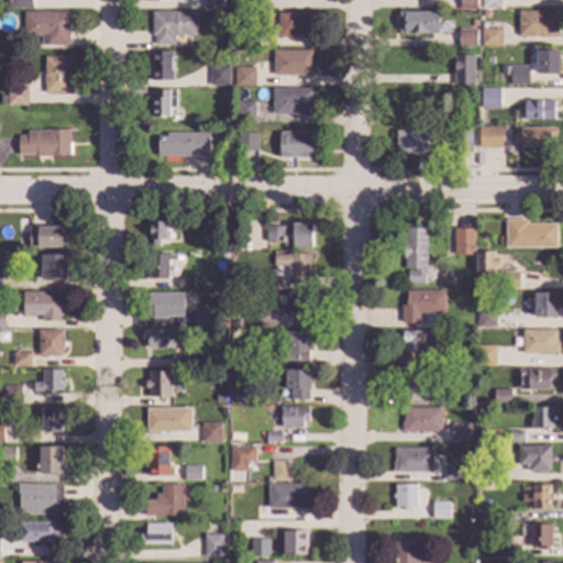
[(32,9),(31,0),(6,0),(7,10),(32,9)]
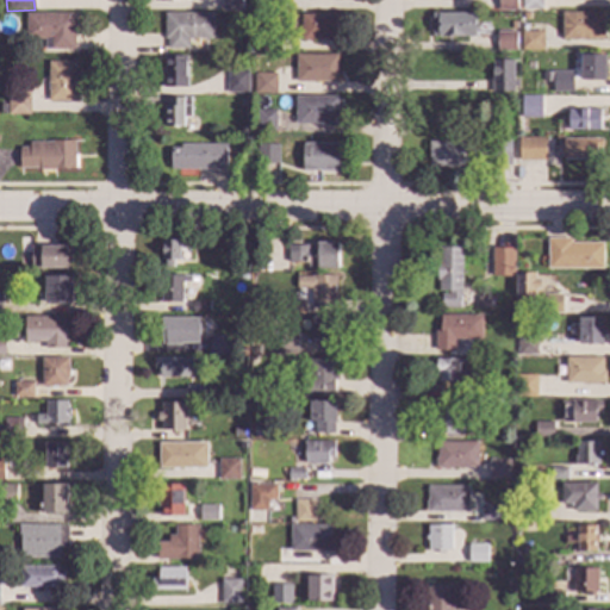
[(241,0),(241,10),(222,10),(222,0),(241,0)]
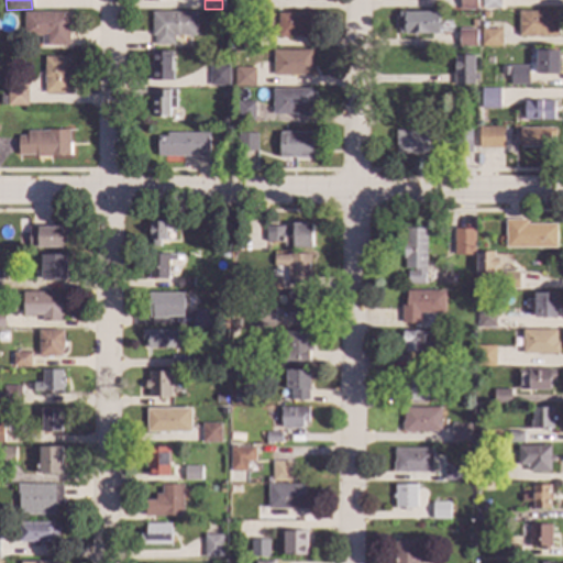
[(261,0),(261,9),(241,9),(241,0),(261,0)]
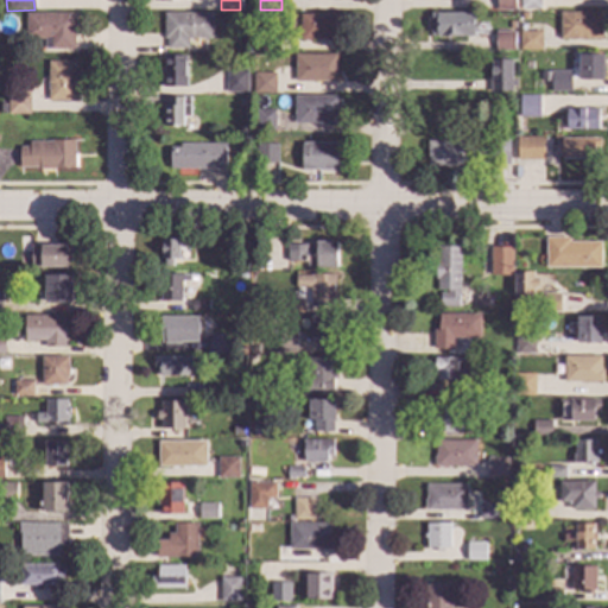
[(514,0),(514,10),(496,10),(496,0),(514,0)]
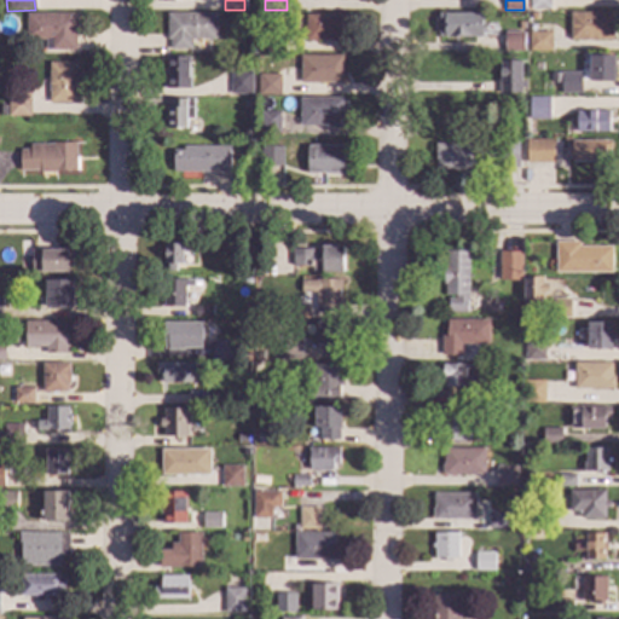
[(528,0),(528,10),(549,11),(549,0),(528,0)]
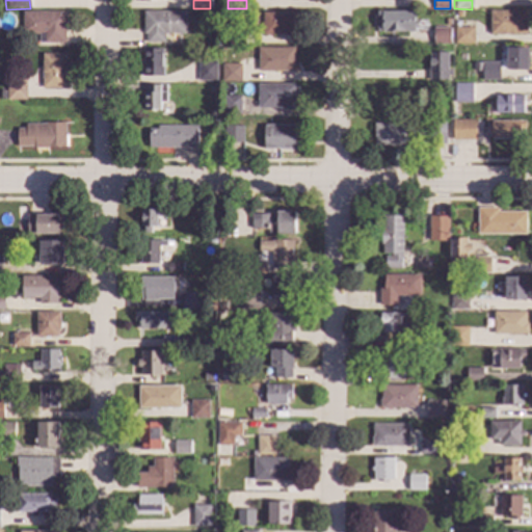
[(65,29),(64,29),(64,43),(38,43),(38,34),(22,34),(22,11),(65,11),(65,29)]
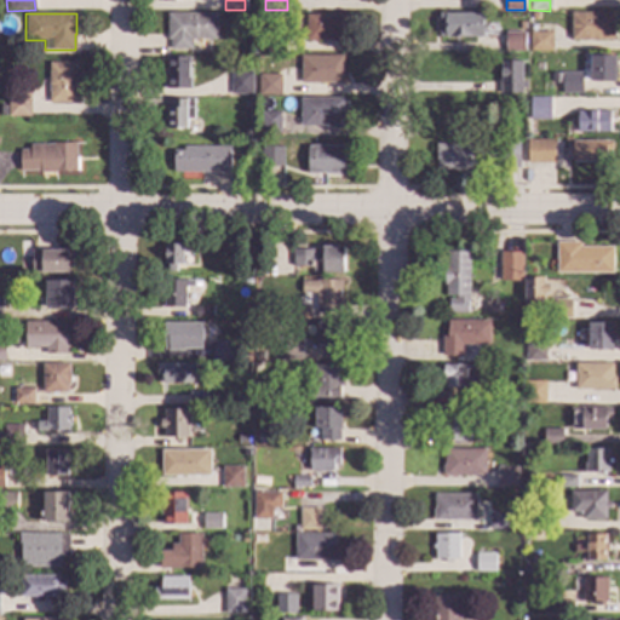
[(214,39),(190,39),(191,49),(170,49),(170,39),(167,39),(167,13),(214,13),(214,39)]
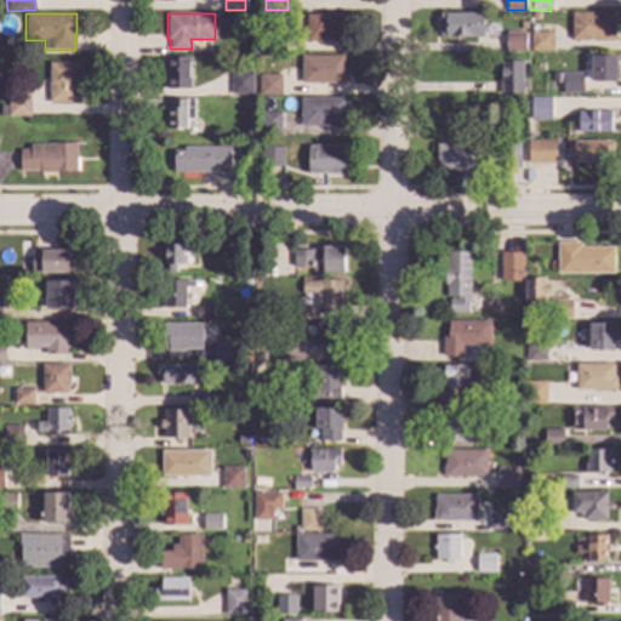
[(482,26),(488,26),(488,32),(482,32),(482,36),(439,35),(440,13),(482,13),(482,26)]
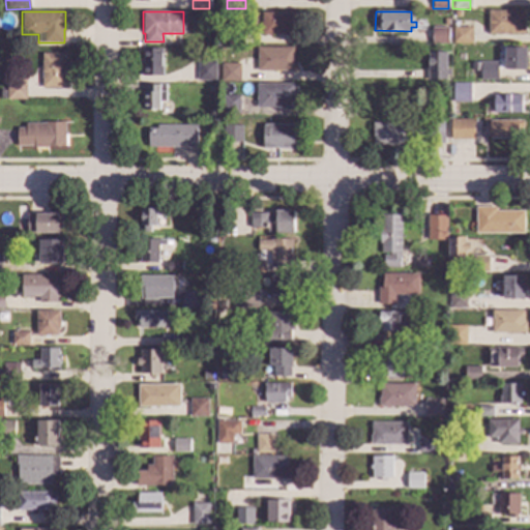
[(523,33),(488,33),(488,11),(523,11),(523,33)]
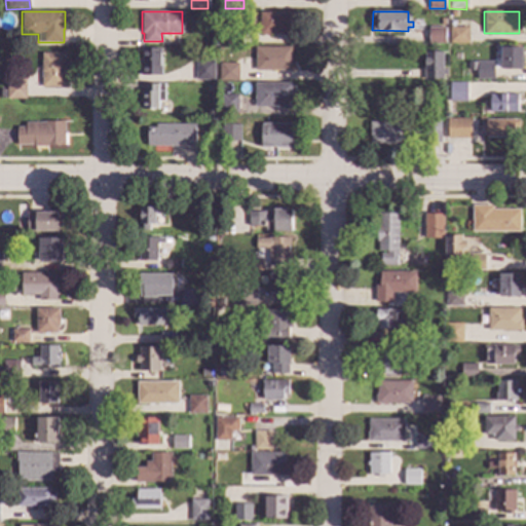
[(294,29),(290,29),(291,33),(260,34),(259,12),(294,12),(294,29)]
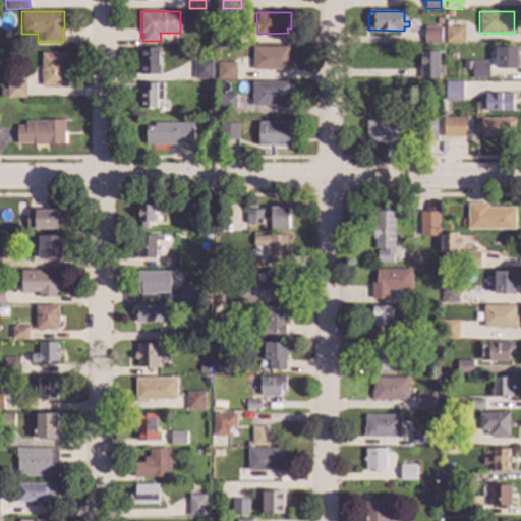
[(440,44),(424,44),(424,25),(441,25),(440,44)]
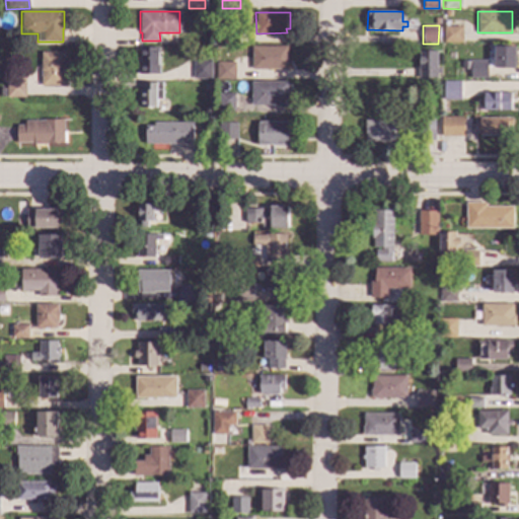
[(461,43),(443,42),(443,26),(461,26),(461,43)]
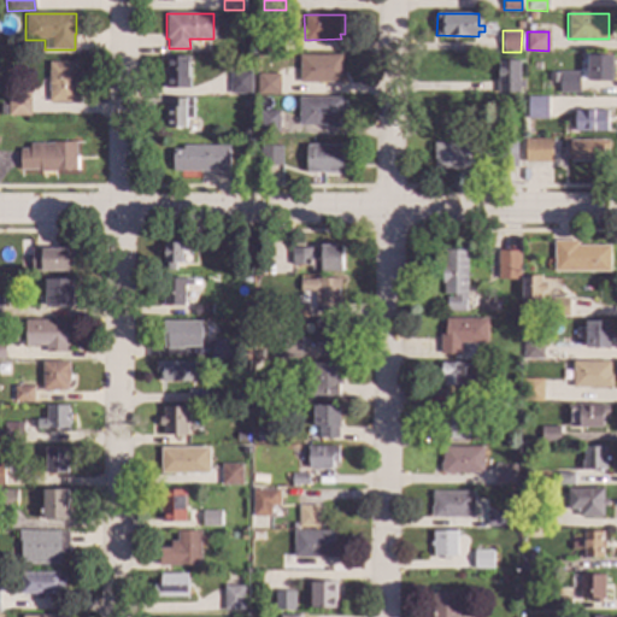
[(341,70),(344,70),(344,81),(299,82),(299,56),(341,56),(341,70)]
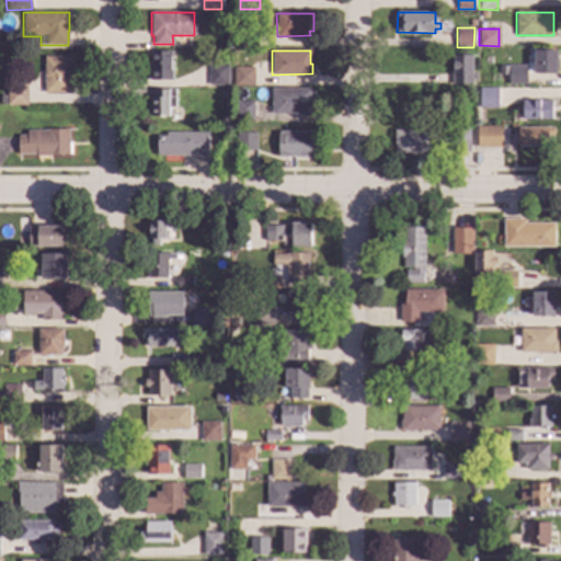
[(556,73),(535,72),(535,50),(557,52),(556,73)]
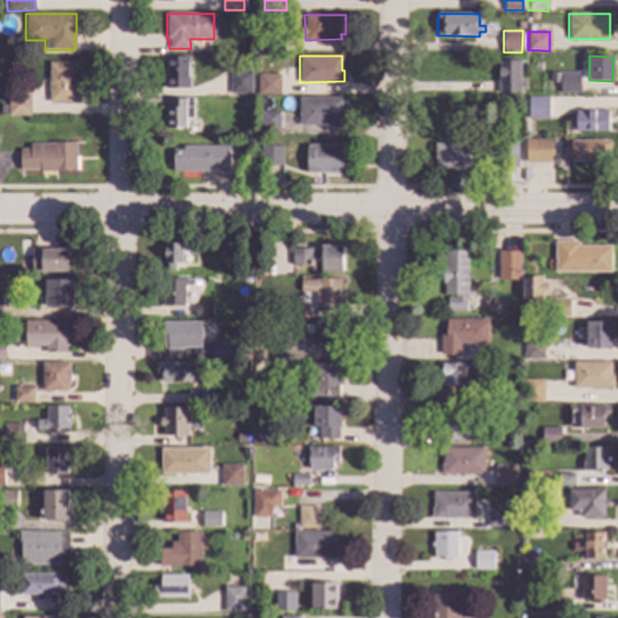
[(190,88),(165,88),(165,57),(190,57),(190,88)]
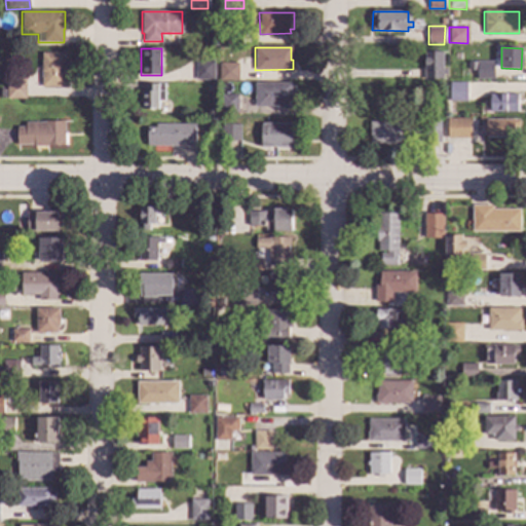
[(442,69),(446,69),(446,74),(442,74),(442,78),(423,78),(423,52),(442,52),(442,69)]
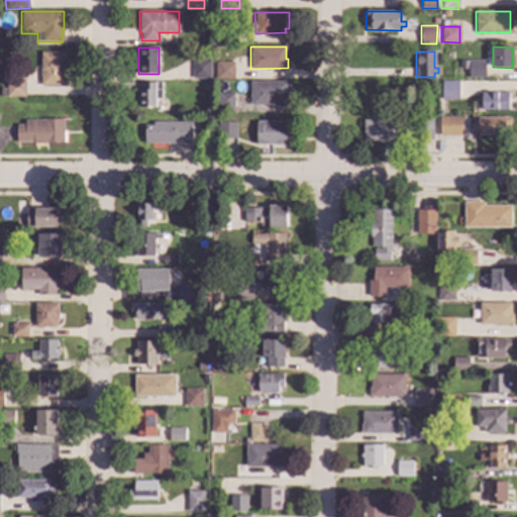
[(64,85),(40,85),(40,53),(64,53),(64,85)]
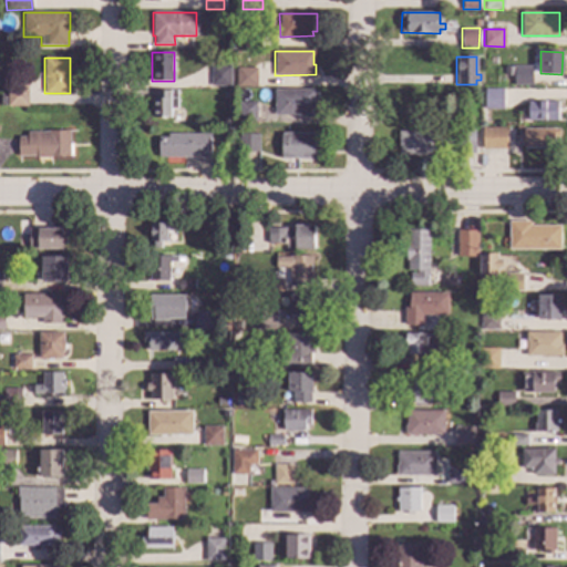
[(230,85),(210,85),(210,66),(230,65),(230,85)]
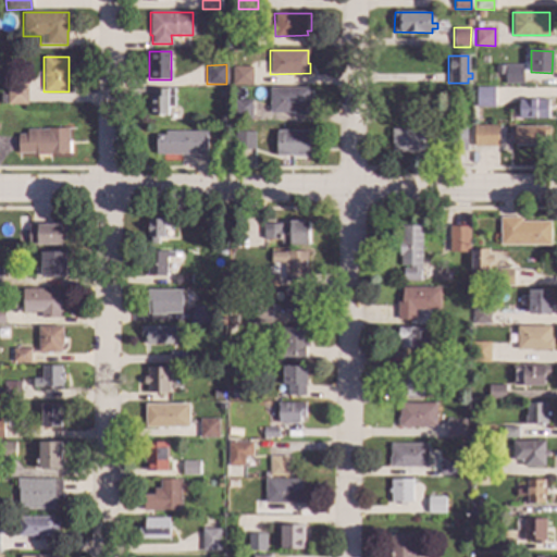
[(522,83),(505,83),(505,65),(522,65),(522,83)]
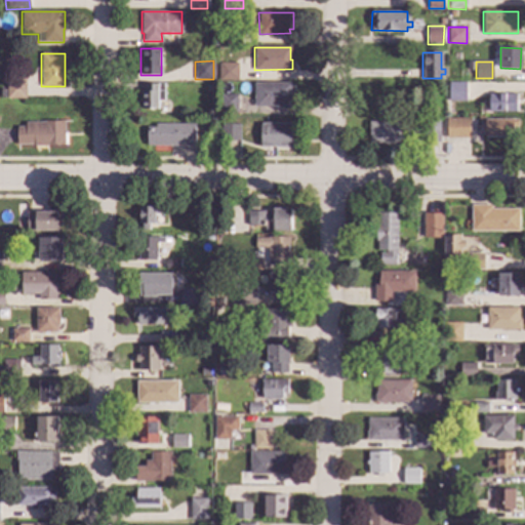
[(236,80),(218,80),(218,64),(236,63),(236,80)]
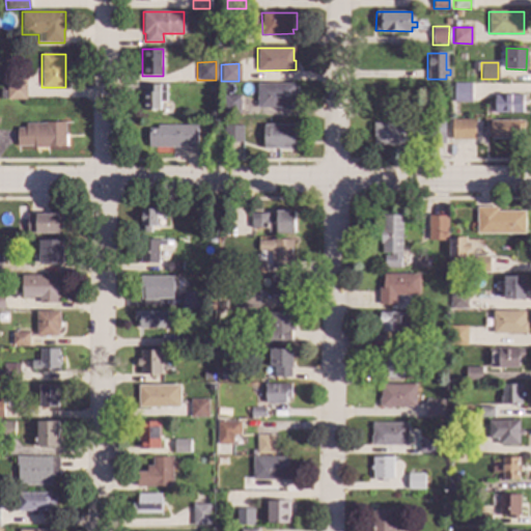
[(25,100),(5,100),(6,79),(25,79),(25,100)]
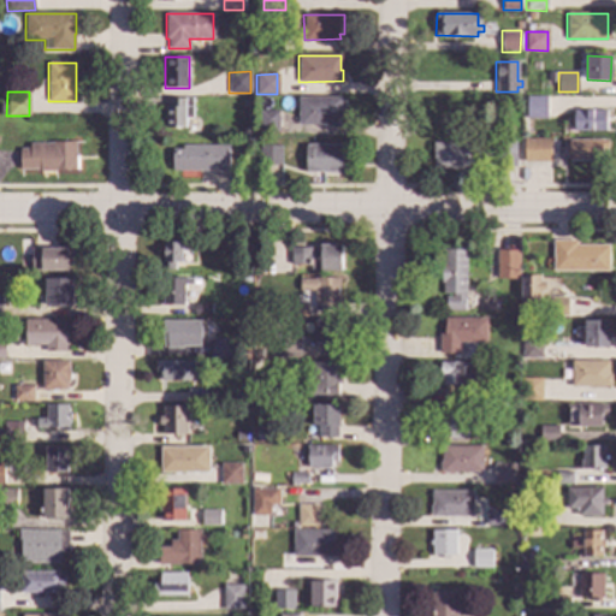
[(191,118),(185,118),(185,128),(163,128),(163,106),(166,106),(166,98),(191,98),(191,118)]
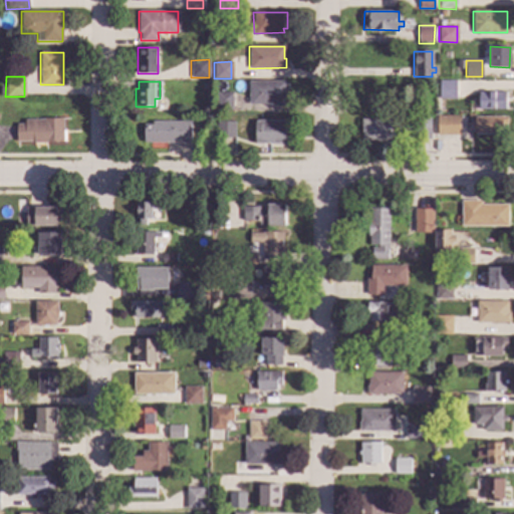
[(283,93),(286,93),(286,103),(248,104),(248,81),(283,81),(283,93)]
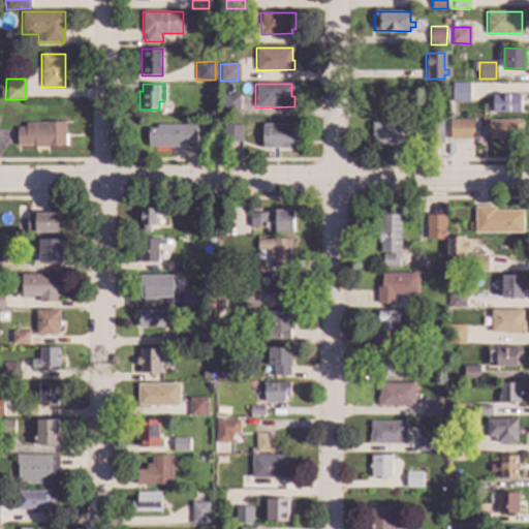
[(469,84),(468,102),(452,101),(452,84),(469,84)]
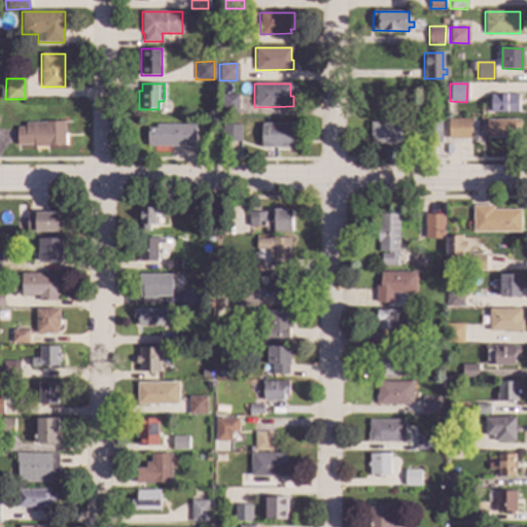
[(212,94),(205,93),(205,85),(213,85),(212,94)]
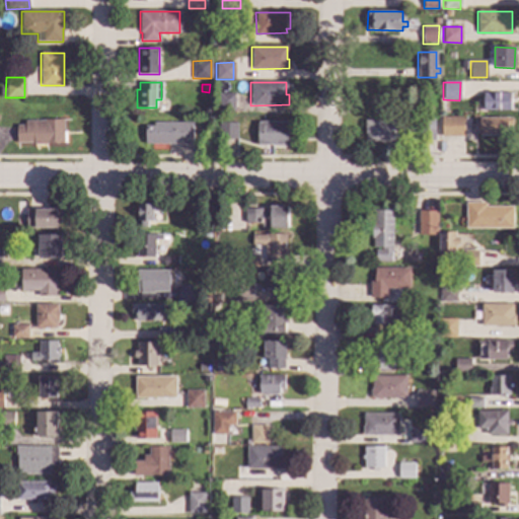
[(510,110),(483,109),(483,92),(510,93),(510,110)]
